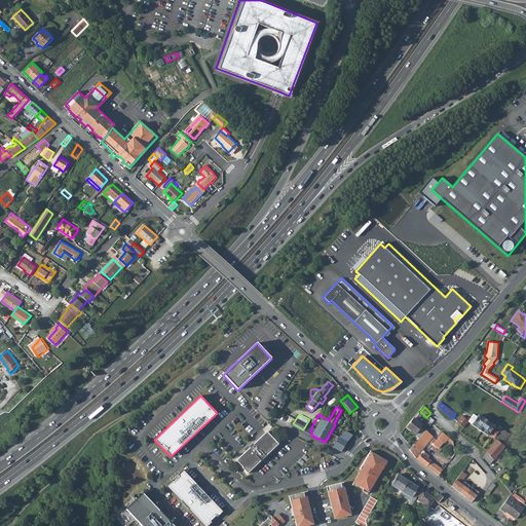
[(474,414),(468,420),(482,430),(483,430),(486,426),(482,423),(485,419),(487,416),(486,415),(484,418),(479,415),(478,416),(474,414)]
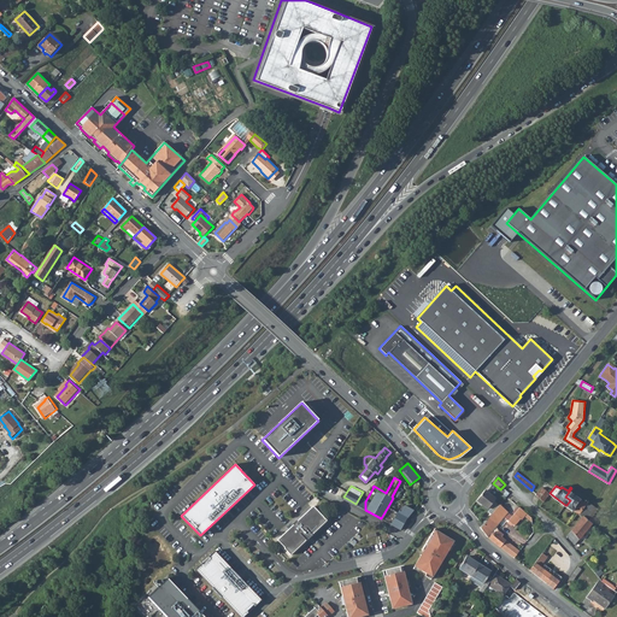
[(542,488),(536,494),(540,498),(540,499),(544,501),(550,493),(542,488)]
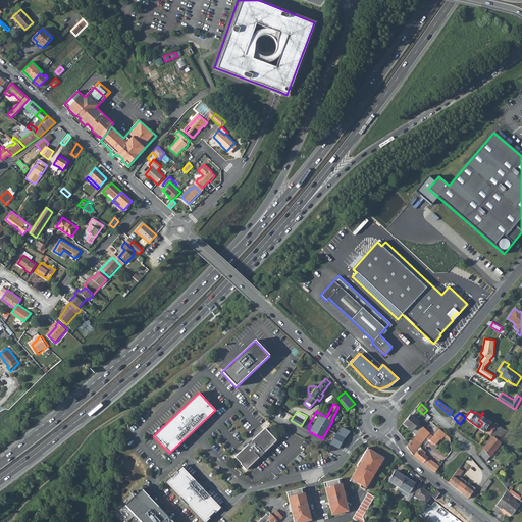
[(410,415),(402,423),(410,431),(418,423),(412,417),(410,415)]
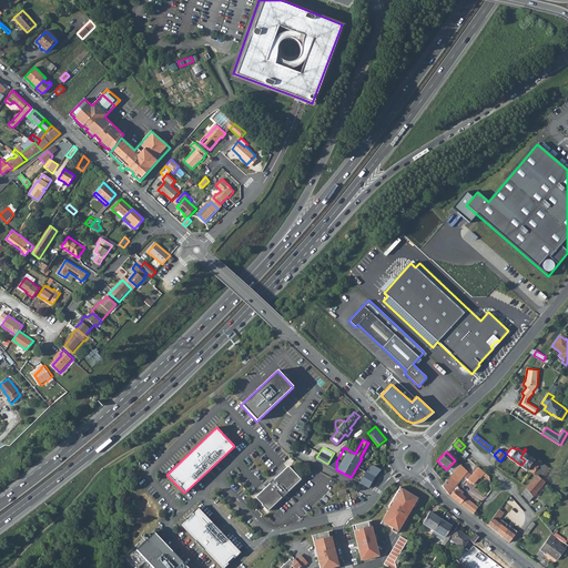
[(525,460),(521,465),(531,472),(533,473),(537,476),(540,478),(547,466),(539,460),(538,463),(524,453),(520,457),(525,460)]
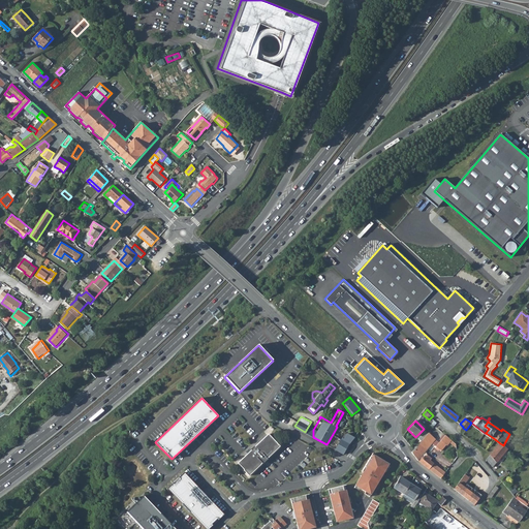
[(337,427),(333,434),(348,443),(354,437),(337,427)]
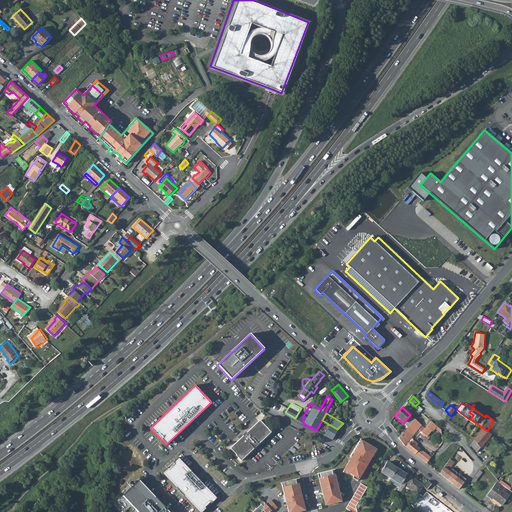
[(415,419),(405,431),(412,438),(419,430),(422,425),(415,419)]
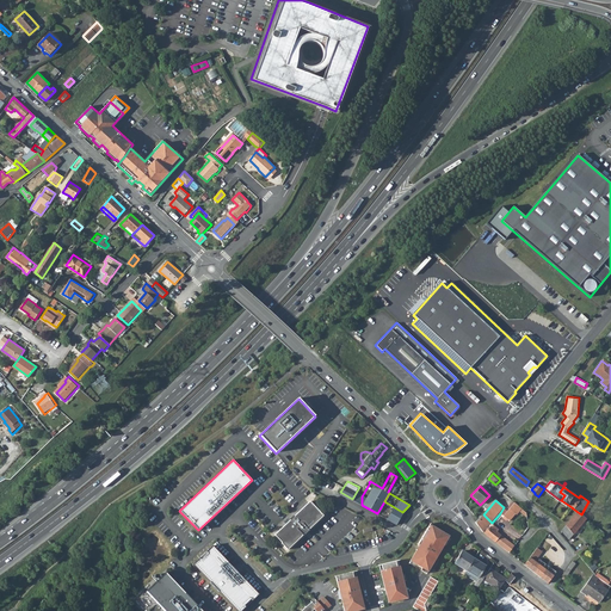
[(323,516),(310,501),(294,517),(290,519),(290,520),(275,536),(282,543),(288,550),(303,536),(309,531),(309,530),(323,516)]
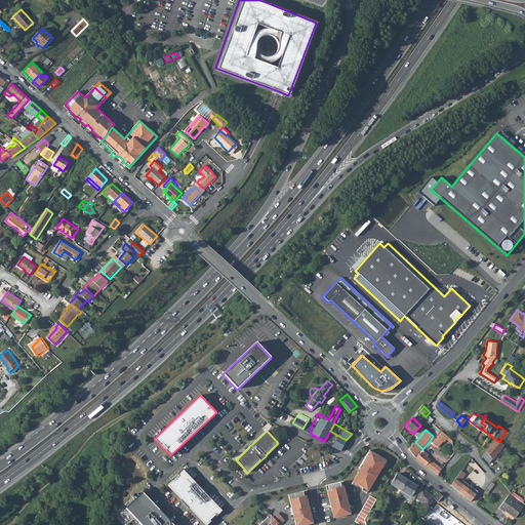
[(330,431),(324,441),(340,450),(346,440),(330,431)]
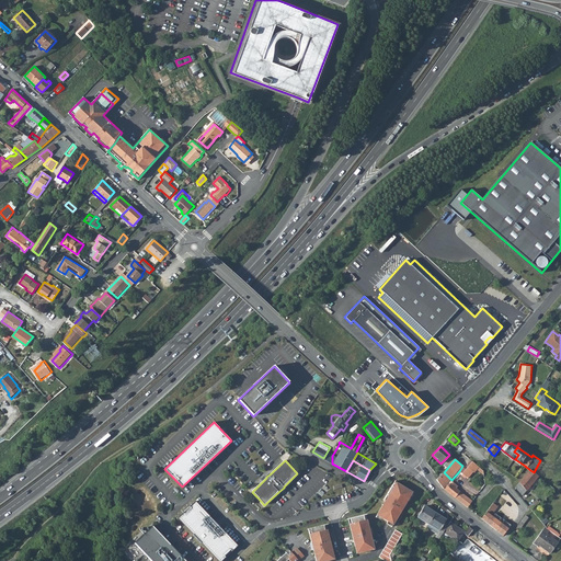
[(473,461),(469,467),(485,480),(483,471),(473,461)]
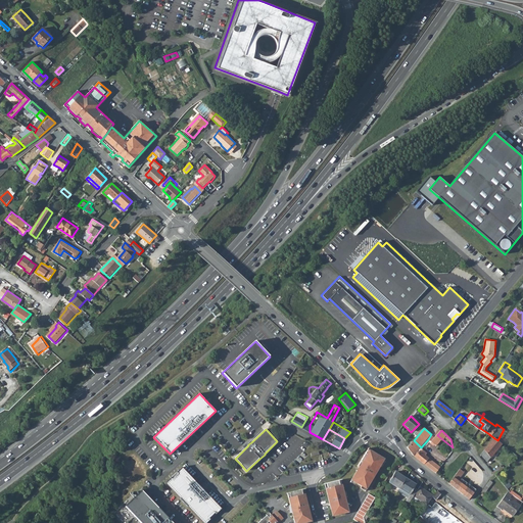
[(494,438),(480,455),(487,462),(491,458),(503,443),(497,440),(494,438)]
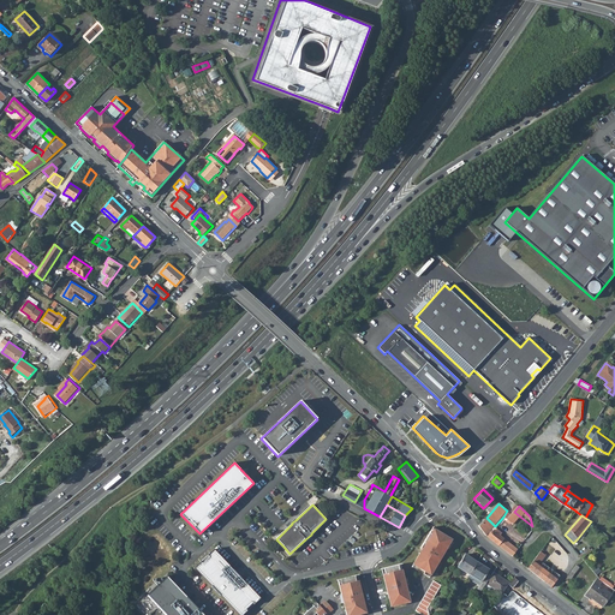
[(482,524),(479,526),(485,535),(487,536),(494,527),(496,529),(506,518),(503,517),(495,526),(487,518),(482,524)]
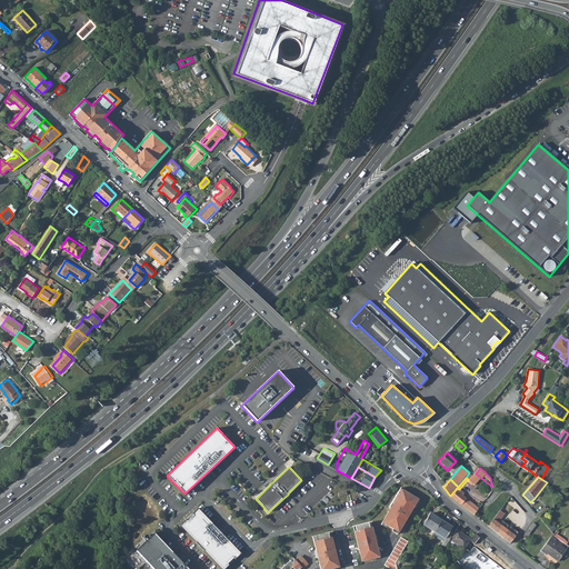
[(393,529),(398,532),(413,507),(417,501),(417,500),(410,496),(410,495),(401,490),(399,495),(397,493),(392,502),(393,503),(391,507),(382,522),(387,526),(393,529)]
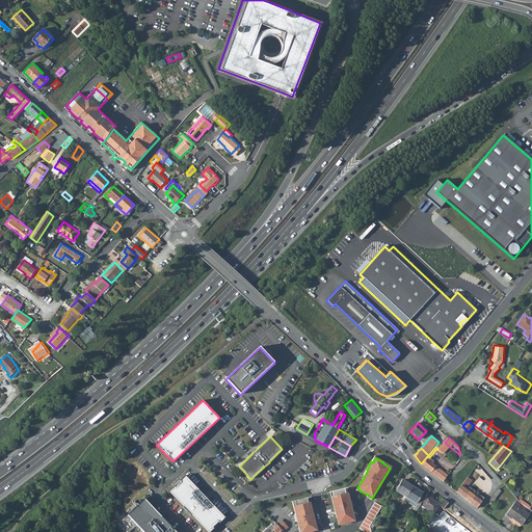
[(317,460),(319,470),(325,469),(323,459),(317,460)]
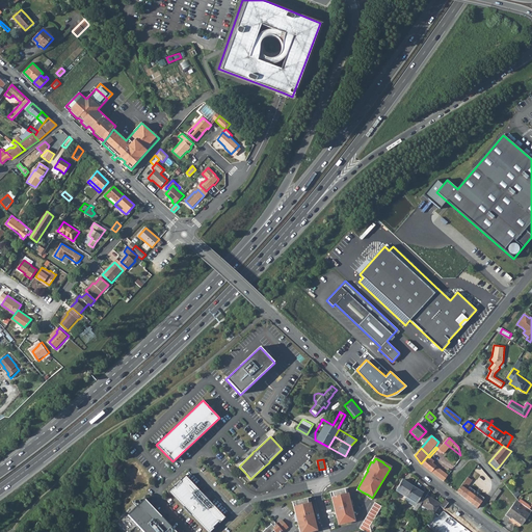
[(427,459),(422,466),(444,481),(448,476),(433,463),(434,461),(431,459),(427,459)]
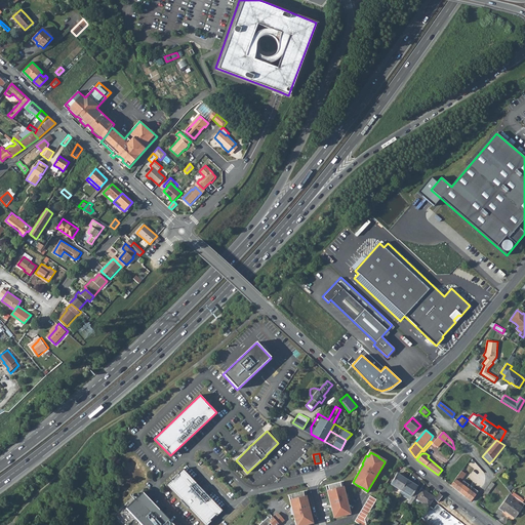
[(224,512),(185,471),(180,475),(182,476),(175,481),(174,480),(168,486),(205,524),(208,524),(213,522),(212,521),(218,515),(219,516),(224,512)]
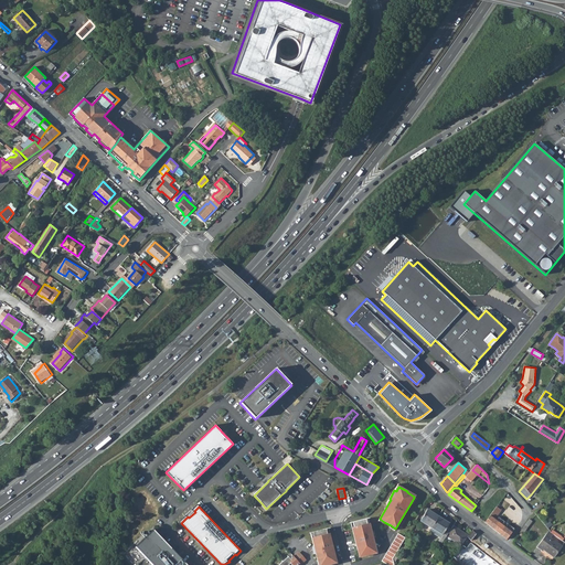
[(490,515),(484,522),(491,526),(508,540),(512,532),(496,520),(502,511),(498,508),(490,515)]
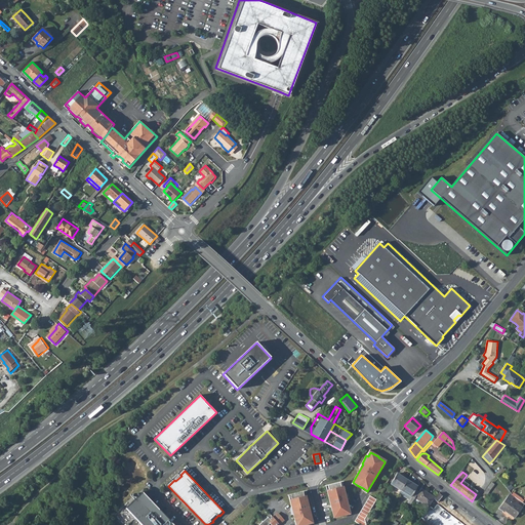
[(391,485),(401,491),(408,480),(398,474),(391,485)]
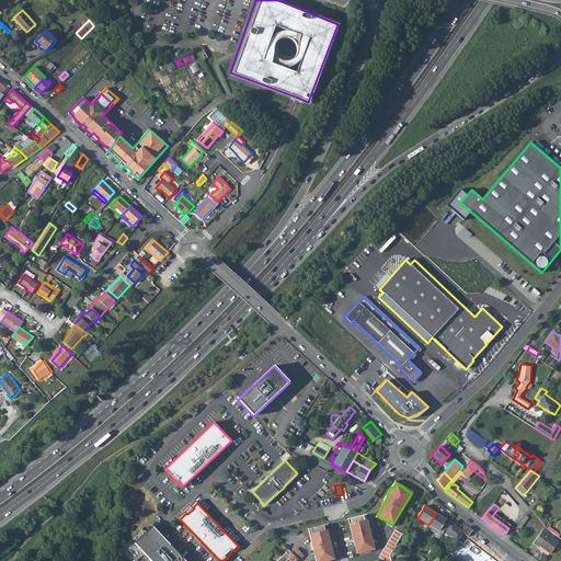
[(436,513),(428,525),(439,531),(436,537),(439,539),(443,533),(448,525),(444,523),(446,519),(436,513)]
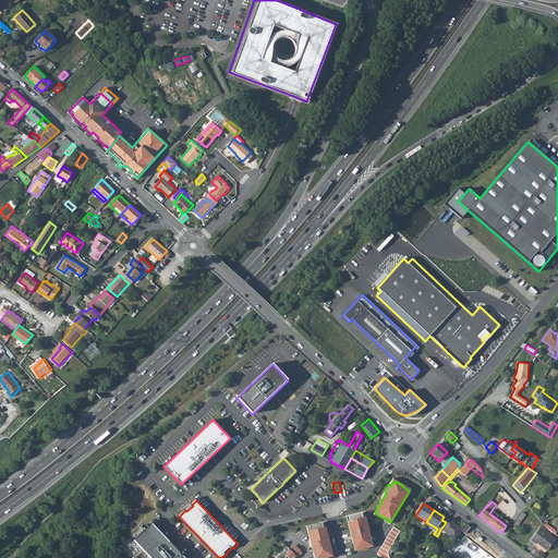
[(355,543),(356,550),(370,547),(368,540),(370,540),(367,531),(366,525),(364,517),(362,518),(361,512),(348,516),(350,521),(348,521),(353,544),(355,543)]
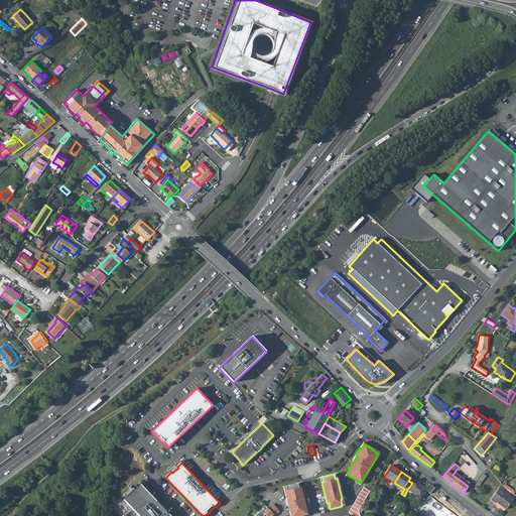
[(412,483),(407,490),(421,499),(421,498),(427,491),(428,489),(414,480),(412,483)]
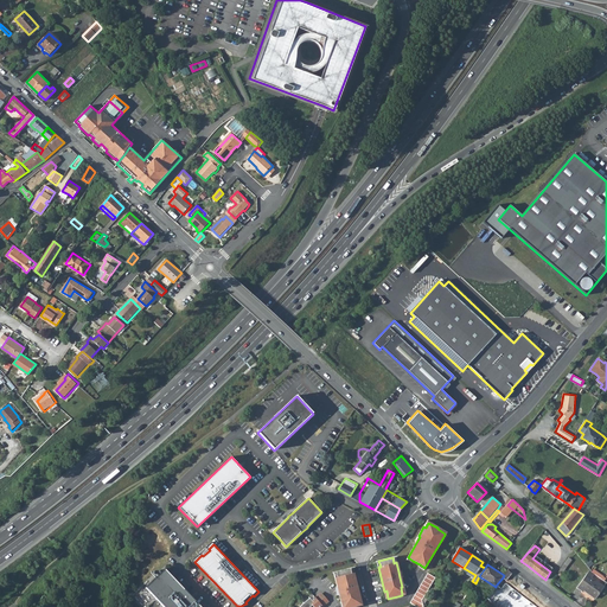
[(199,606),(163,568),(144,586),(163,606),(199,606)]
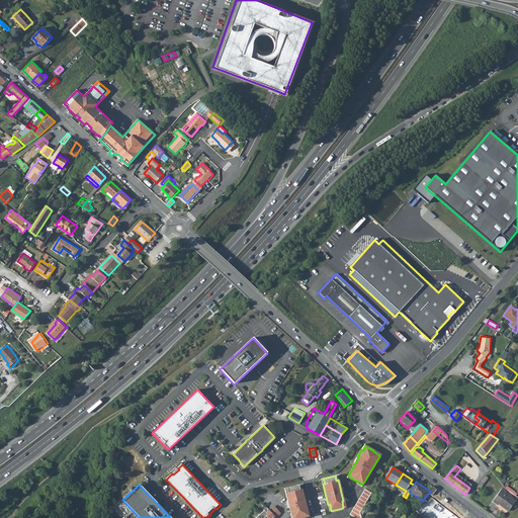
[(293,517),(300,517),(307,517),(306,511),(307,510),(301,490),(299,490),(298,485),(286,488),(287,493),(285,494),(291,514),(293,514),(293,517)]
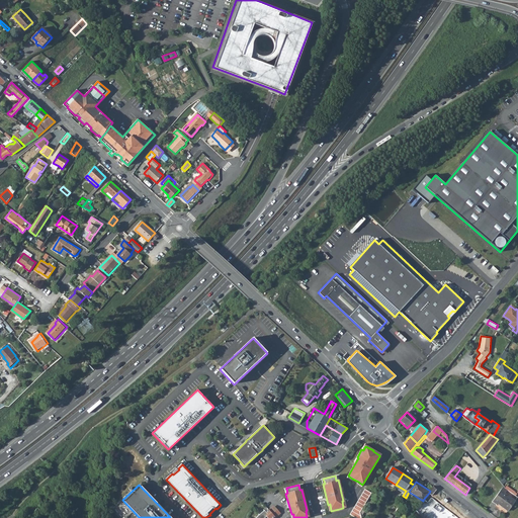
[(505,487),(505,488),(508,490),(513,494),(515,492),(506,485),(505,487)]
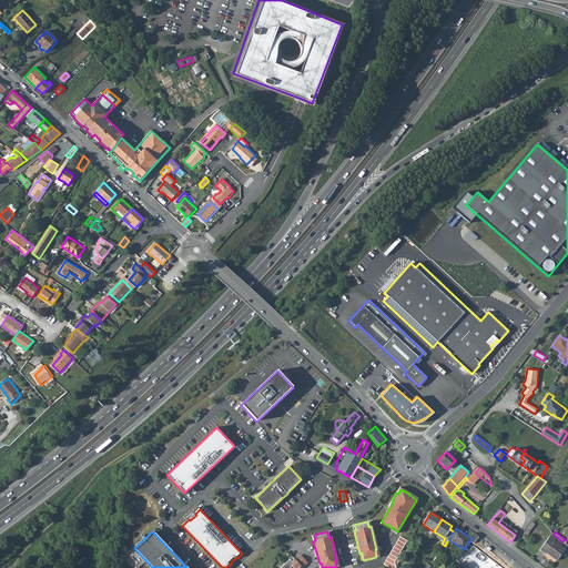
[(472,538),(470,540),(475,544),(477,540),(479,537),(475,534),(472,538)]
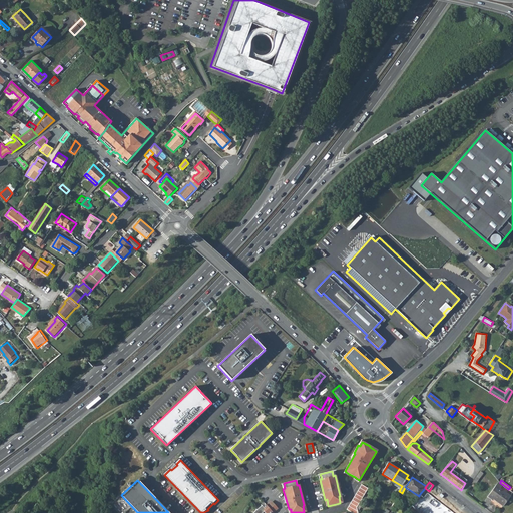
[(500,483),(498,482),(488,497),(492,500),(493,499),(503,506),(510,495),(501,488),(503,485),(500,483)]
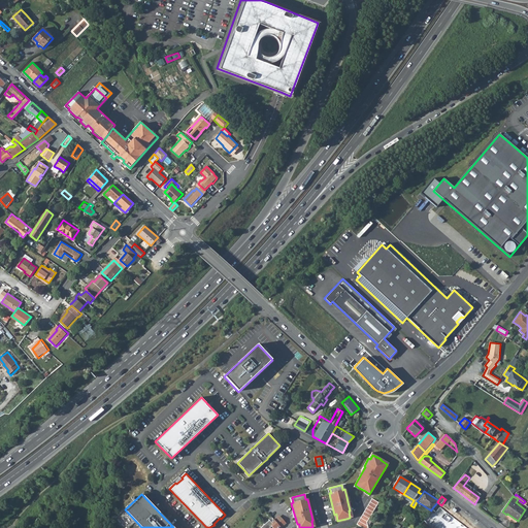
[(368,518),(378,502),(371,498),(357,524),(362,527),(368,527),(369,527),(366,522),(368,518)]
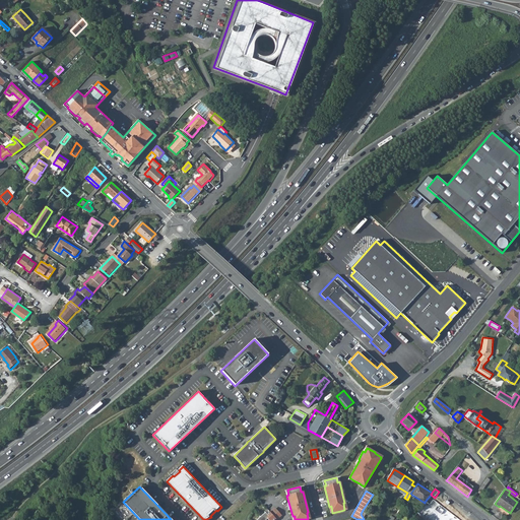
[(431,495),(425,502),(430,505),(435,498),(431,495)]
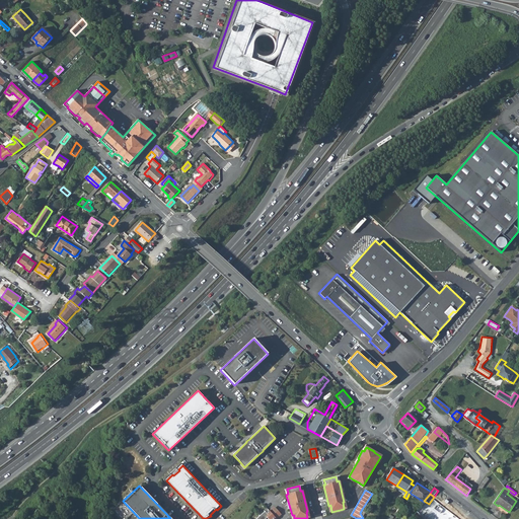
[(275,518),(281,514),(276,508),(273,510),(272,509),(269,511),(269,510),(266,513),(265,512),(255,518),(275,518)]
